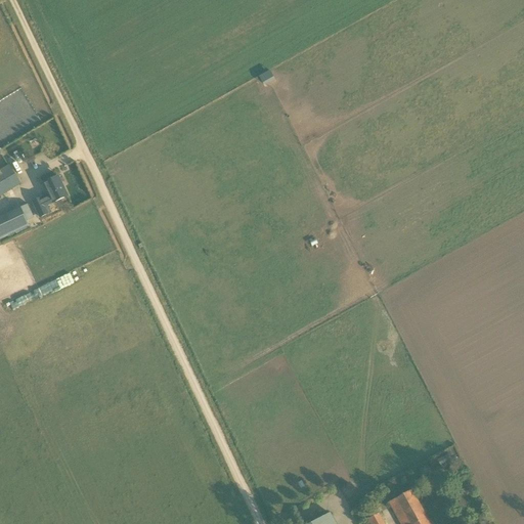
[(0,195),(20,183),(9,166),(0,171),(0,195)]
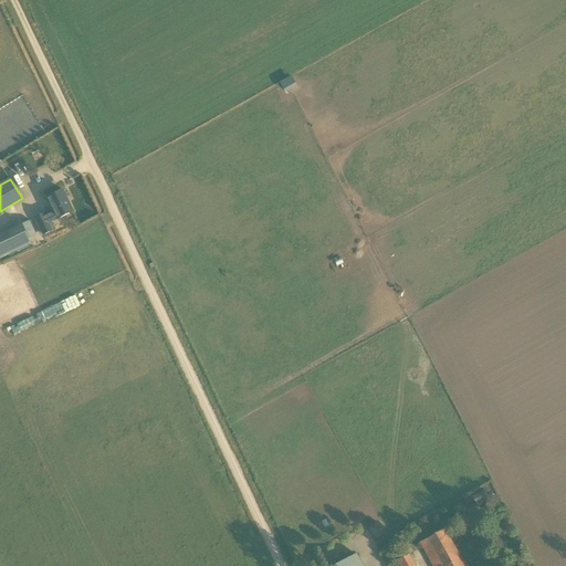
[(58,219),(73,212),(63,190),(46,198),(52,210),(34,218),(43,236),(54,230),(51,222),(58,219)]
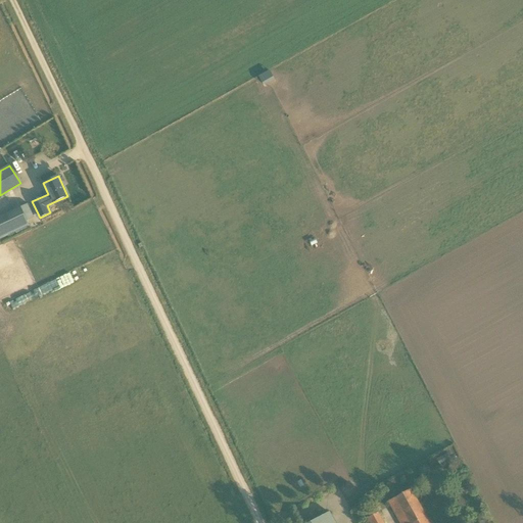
[(0,217),(0,239),(30,226),(27,222),(35,218),(28,203),(0,217)]
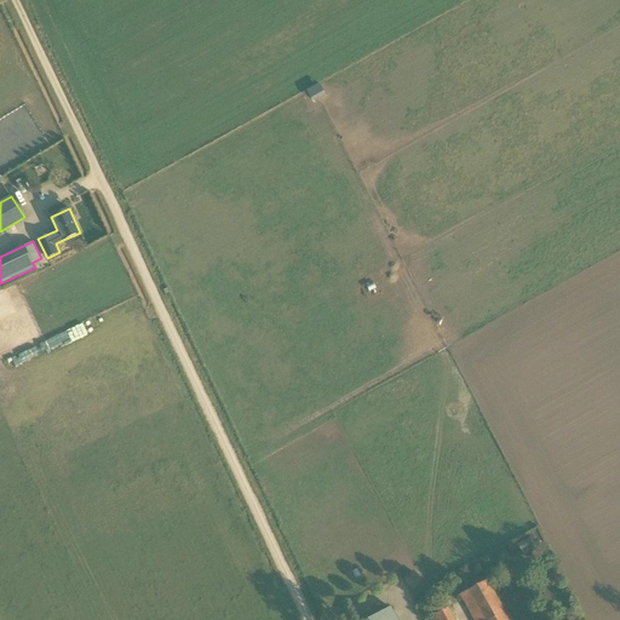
[(509,619),(487,580),(461,593),(475,619),(509,619)]
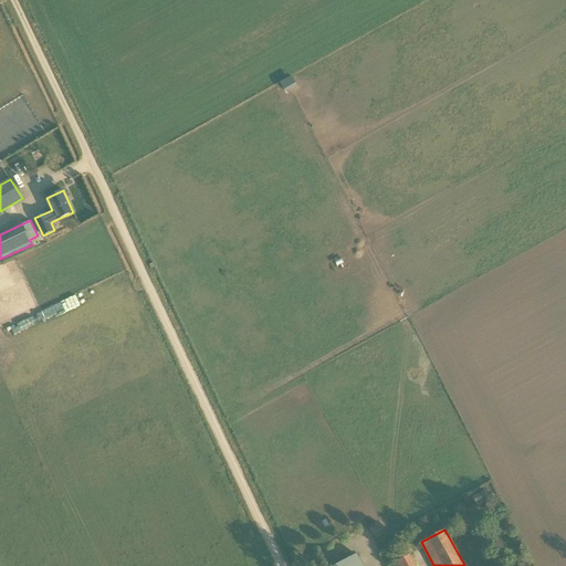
[(399,565),(413,565),(404,547),(396,552),(400,561),(398,563),(399,565)]
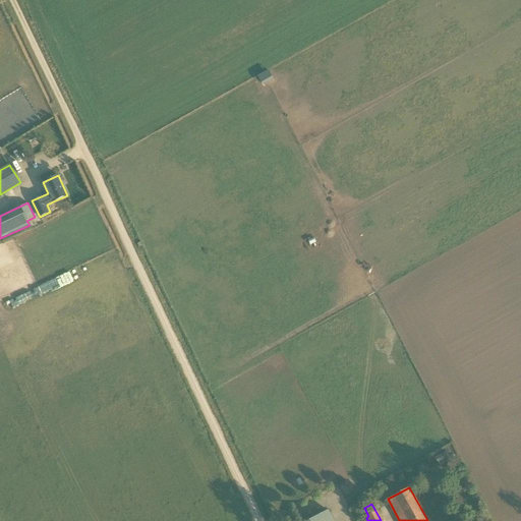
[(333,520),(328,511),(308,520),(333,520)]
